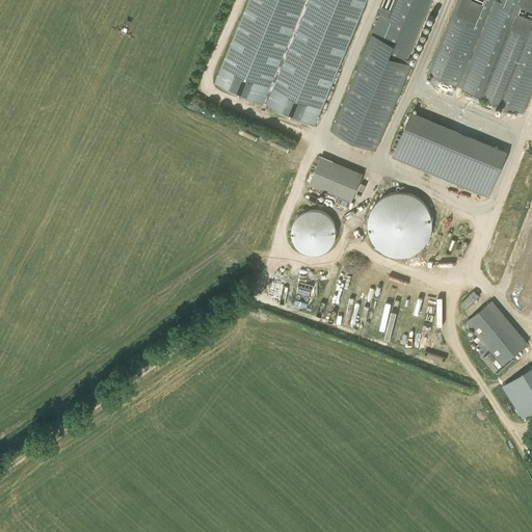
[(367,0),(247,0),(214,83),(315,125),(367,0)]
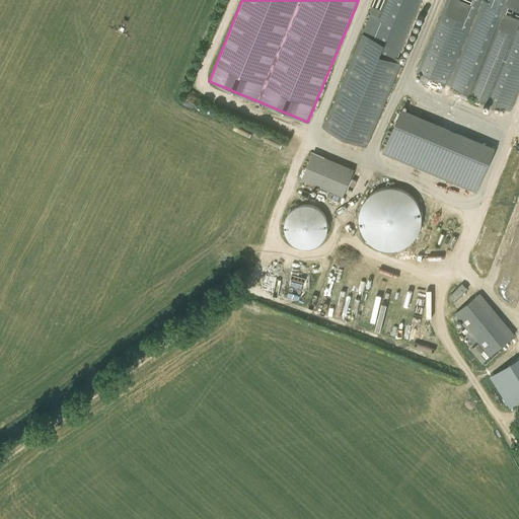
[(373,0),(369,11),(371,11),(357,46),(362,48),(395,62),(421,0),(373,0)]
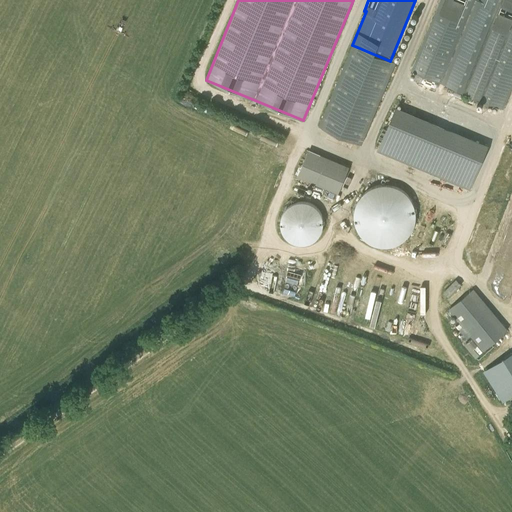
[(511,0),(439,0),(410,71),(504,109),(511,88),(511,0)]
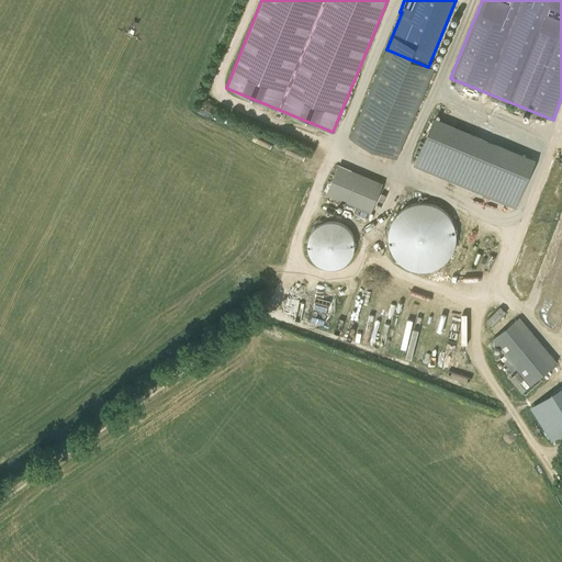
[(433,121),(414,166),(517,208),(536,163),(433,121)]
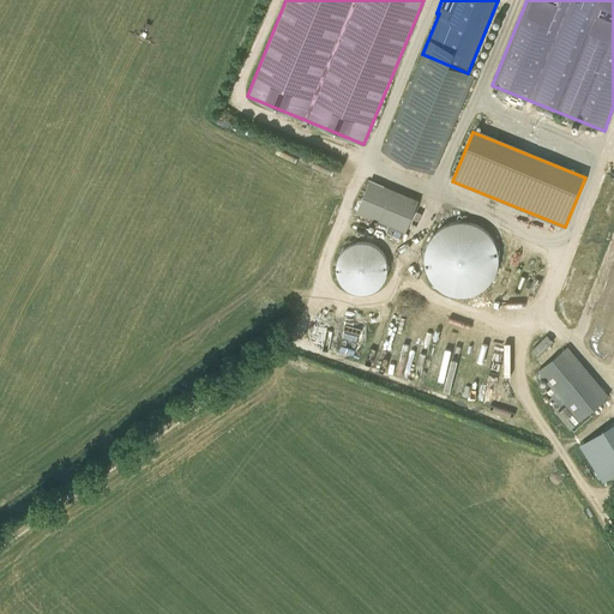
[(405,232),(419,198),(368,178),(355,211),(405,232)]
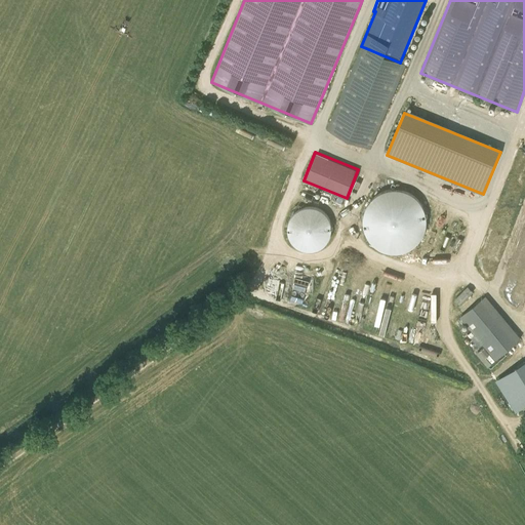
[(365,242),(393,250),(416,249),(425,225),(422,198),(396,190),(374,191),(370,203),(371,208),(364,230),(365,242)]
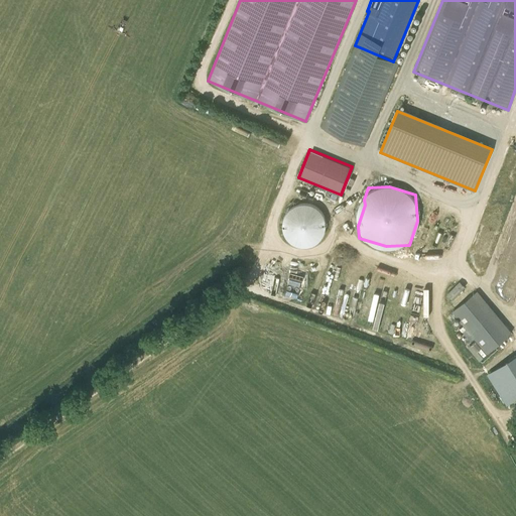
[(318,246),(324,207),(288,202),(282,241),(318,246)]
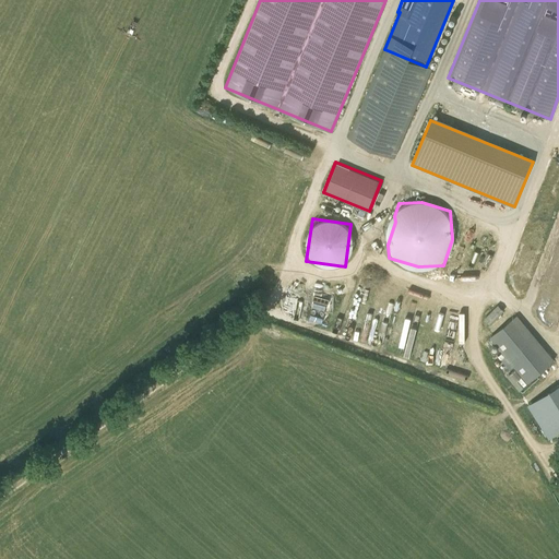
[(552,376),(546,367),(555,359),(516,314),(490,337),(527,383),(536,376),(544,383),(552,376)]
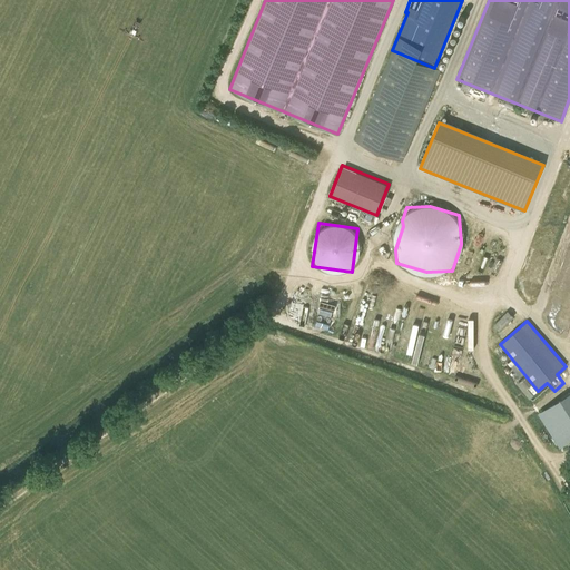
[(564,445),(569,441),(569,397),(544,415),(564,445)]
